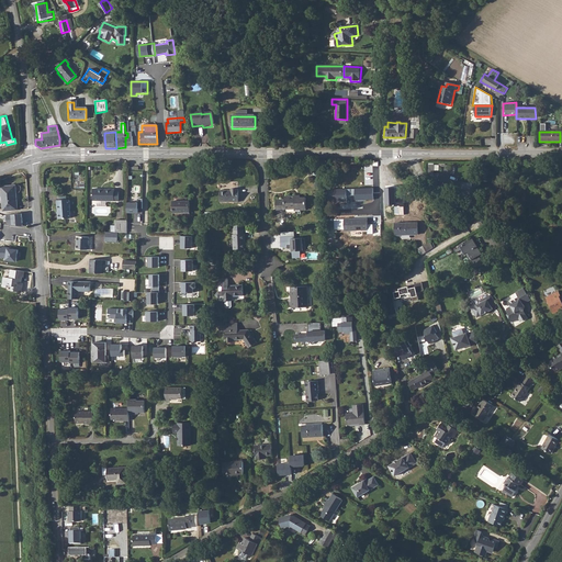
[(470,172),(471,164),(460,163),(459,171),(470,172)]
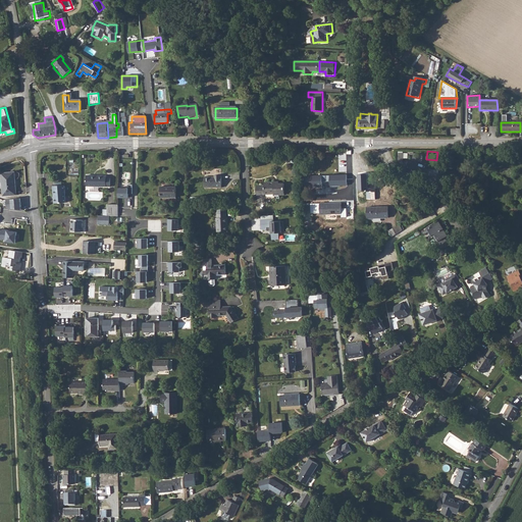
[(0,170),(0,194),(11,194),(10,189),(11,189),(10,176),(9,176),(9,170),(0,170)]
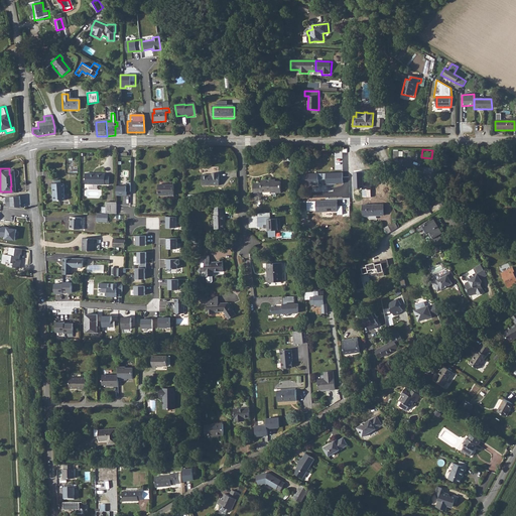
[(318,185),(318,172),(298,172),(298,185),(318,185)]
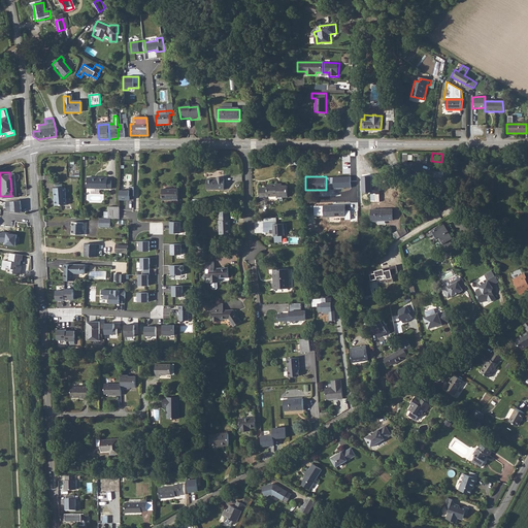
[(351,188),(351,176),(333,177),(333,188),(351,188)]
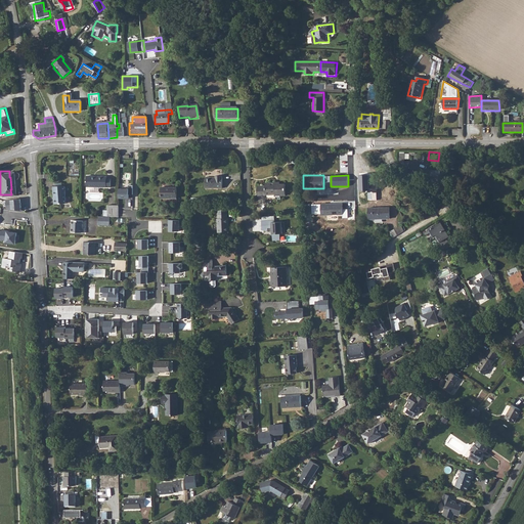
[(376,175),(360,176),(361,191),(367,190),(368,200),(377,200),(376,175)]
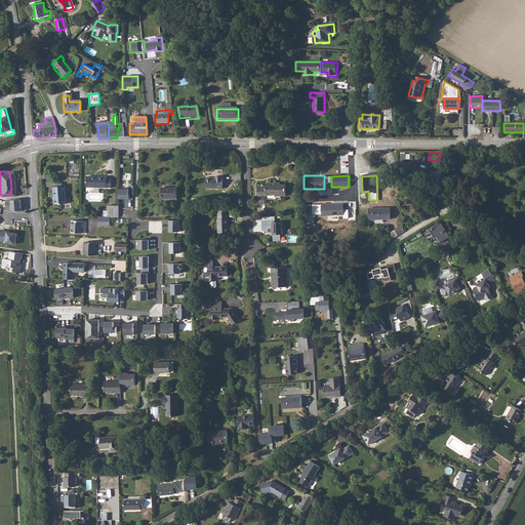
[(206,177),(206,189),(225,189),(225,177),(224,177),(224,176),(217,176),(217,177),(206,177)]
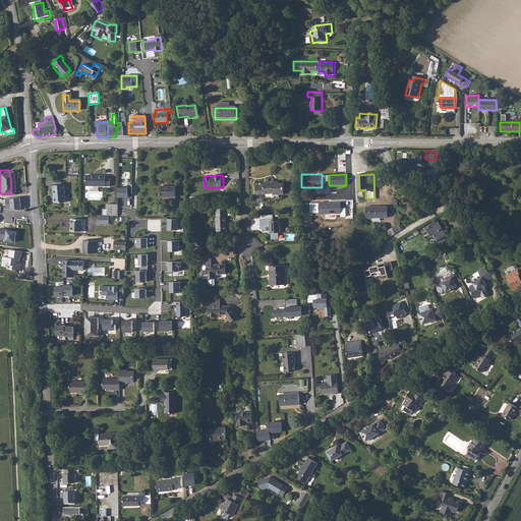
[(87,176),(85,180),(85,186),(110,187),(110,180),(110,178),(106,178),(106,176),(87,176)]
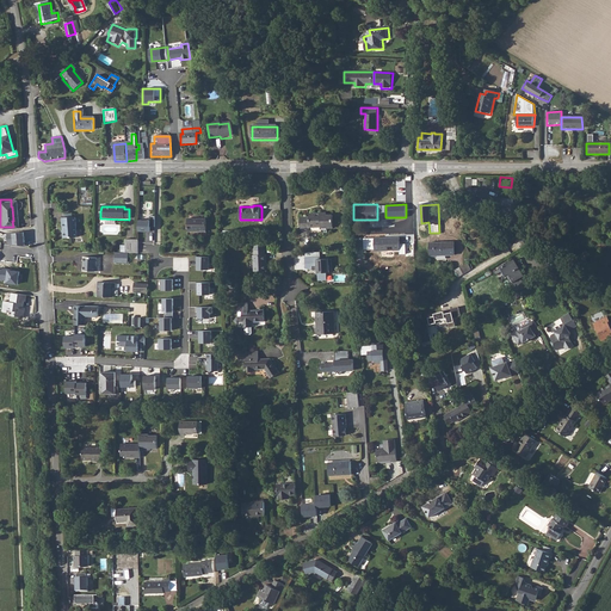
[(309,217),(298,217),(300,228),(309,228),(309,227),(320,227),(320,233),(326,233),(326,228),(332,228),(332,215),(320,216),(320,214),(309,214),(309,217)]
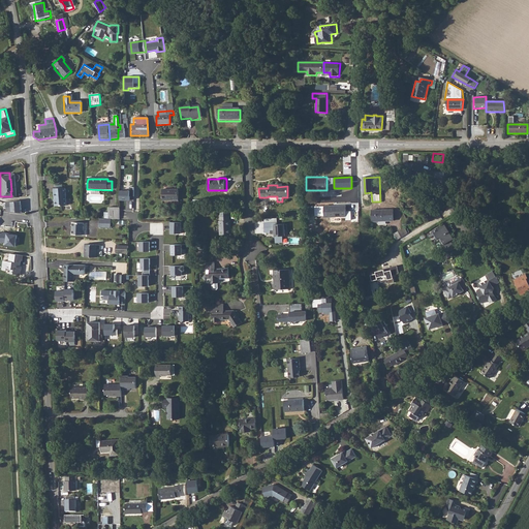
[(64,189),(53,189),(54,199),(55,199),(55,208),(65,207),(65,198),(65,197),(64,189)]
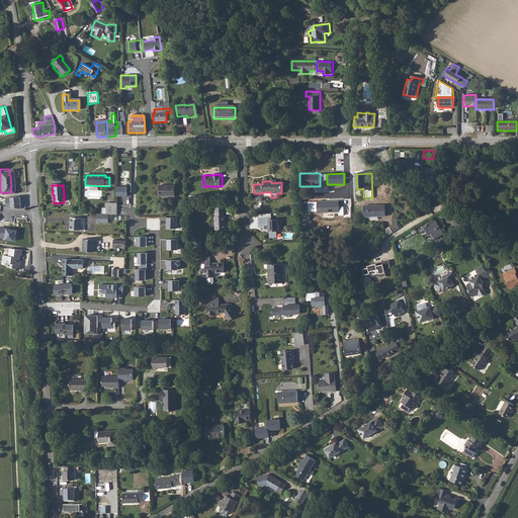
[(174,185),(159,185),(159,196),(174,196),(174,185)]
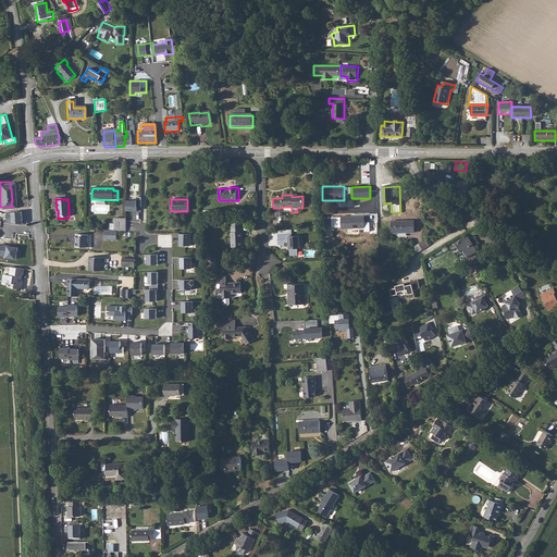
[(137,200),(127,200),(127,210),(137,210),(137,200)]
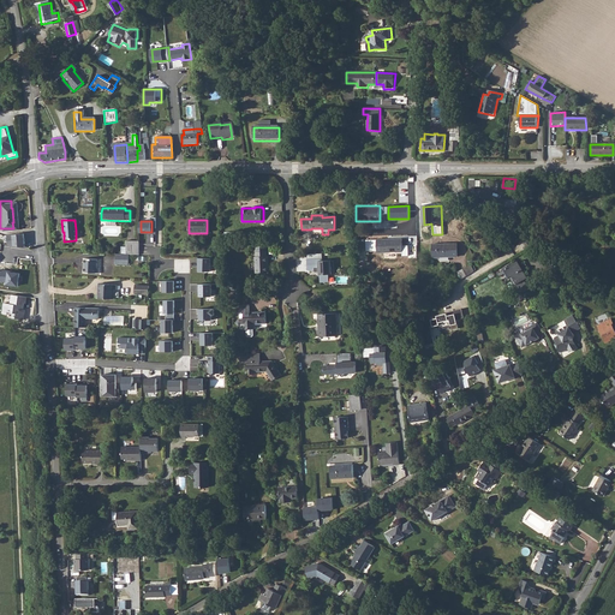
[(4,233),(5,243),(22,245),(21,232),(4,233)]
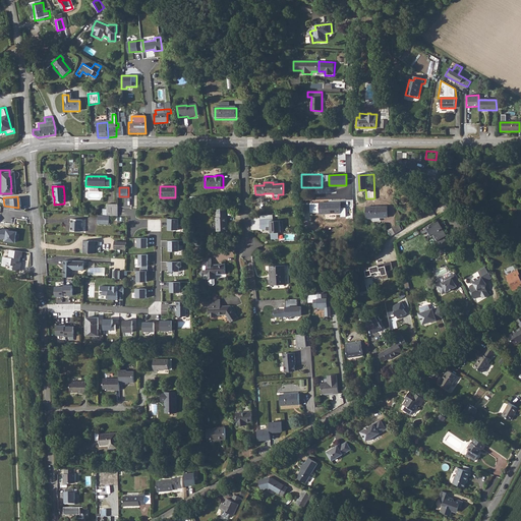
[(343,215),(343,204),(323,204),(323,215),(343,215)]
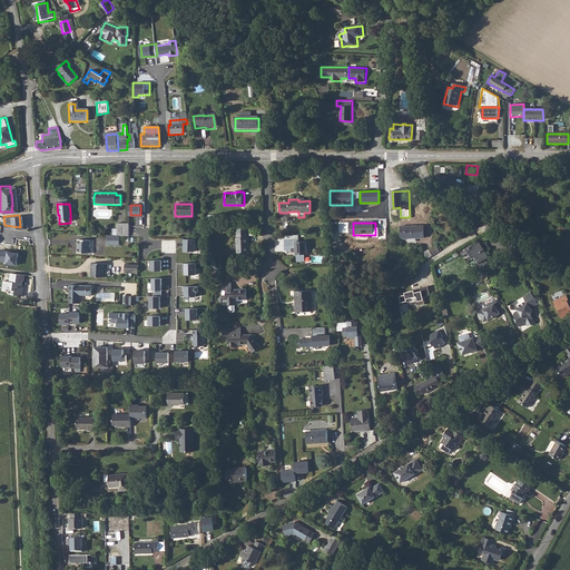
[(553,224),(550,228),(561,237),(564,232),(553,224)]
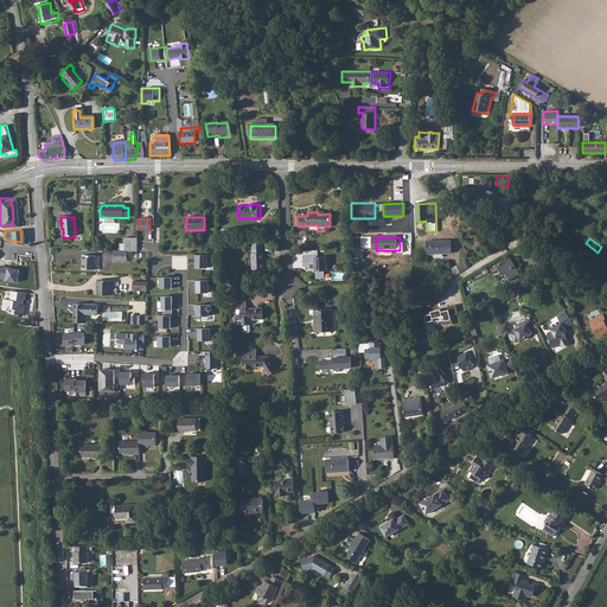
[(138,243),(125,243),(125,254),(127,254),(138,254),(138,243)]
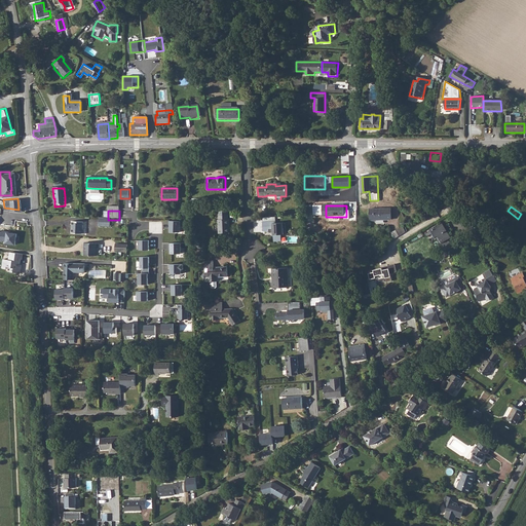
[(219,220),(218,219),(218,233),(229,233),(229,220),(228,220),(228,216),(227,216),(227,211),(218,211),(218,215),(219,216),(219,220)]
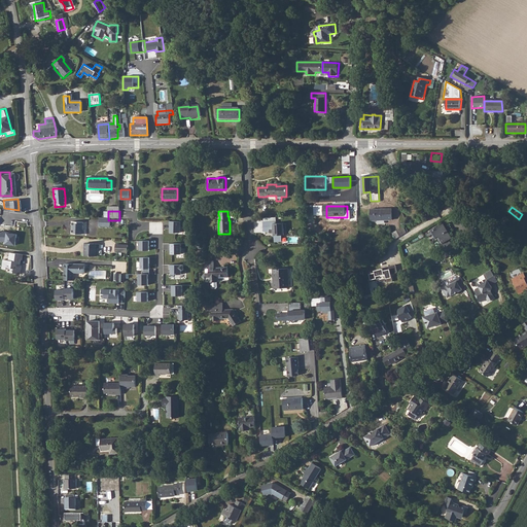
[(394,211),(374,211),(374,222),(394,222),(394,211)]
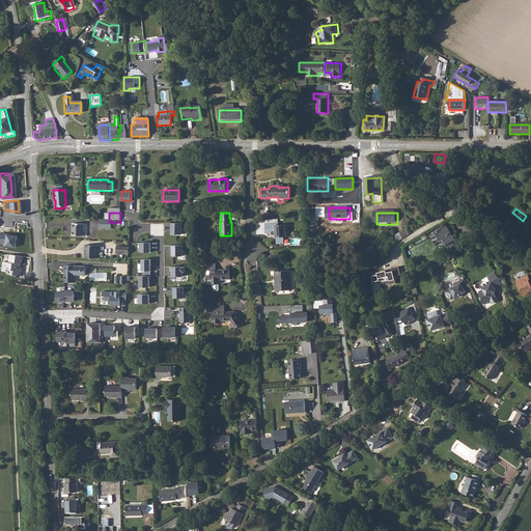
[(507,220),(501,229),(506,232),(512,223),(507,220)]
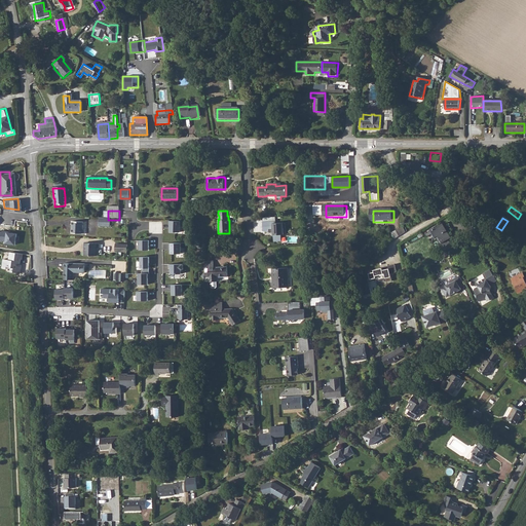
[(99,219),(99,227),(110,228),(110,220),(108,220),(99,219)]
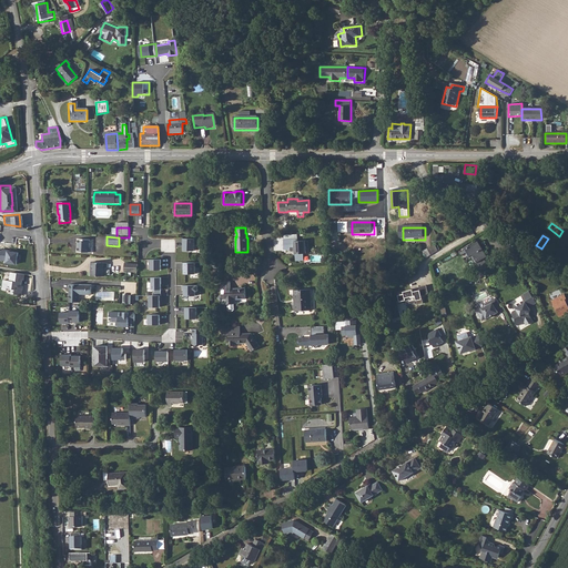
[(196,239),(185,237),(184,250),(195,250),(196,239)]
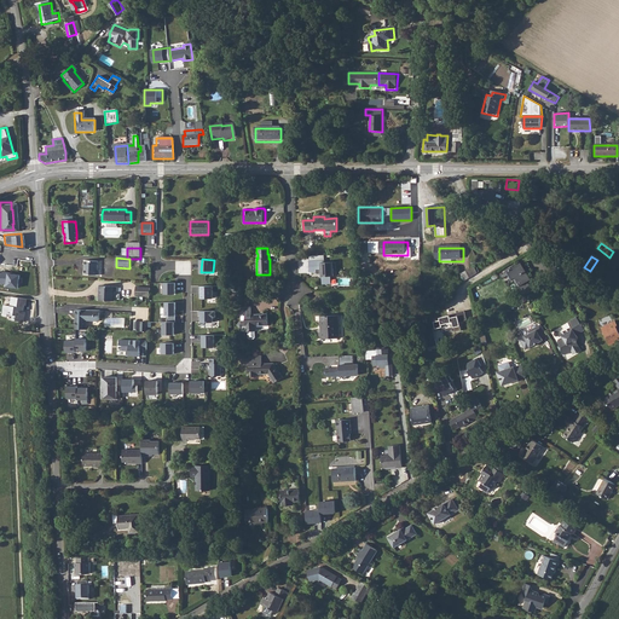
[(323,262),(323,260),(307,261),(308,272),(314,272),(314,273),(320,273),(320,276),(320,284),(329,284),(329,276),(331,276),(331,268),(334,268),(334,262),(323,262)]
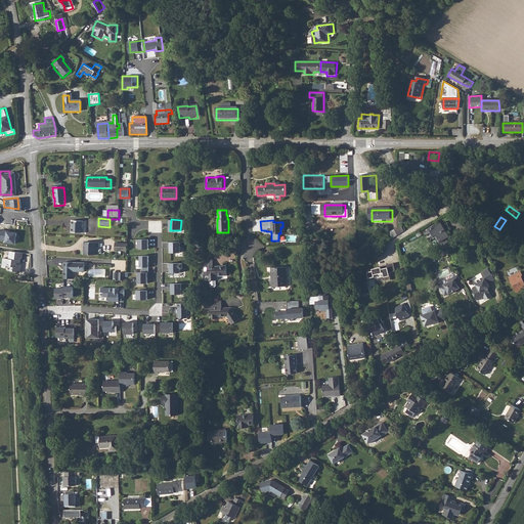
[(72,221),(71,233),(84,234),(84,229),(82,229),(82,222),(72,221)]
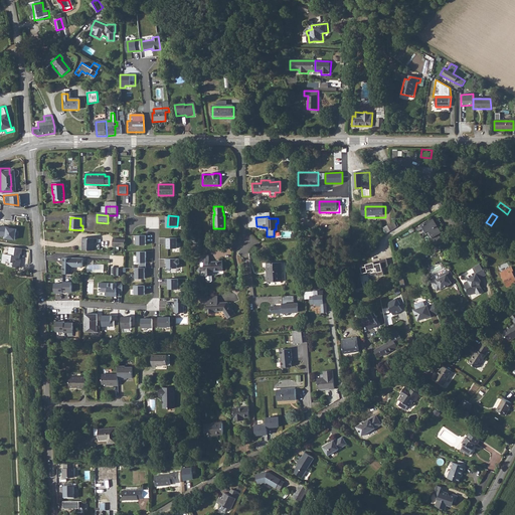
[(386,232),(397,226),(394,221),(383,227),(386,232)]
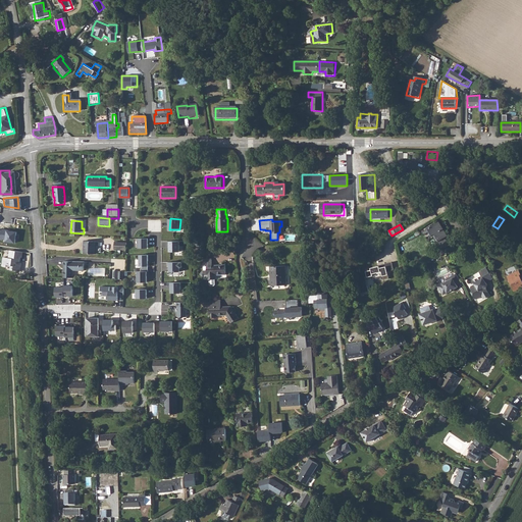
[(431,225),(419,232),(423,240),(426,239),(430,245),(439,240),(431,225)]
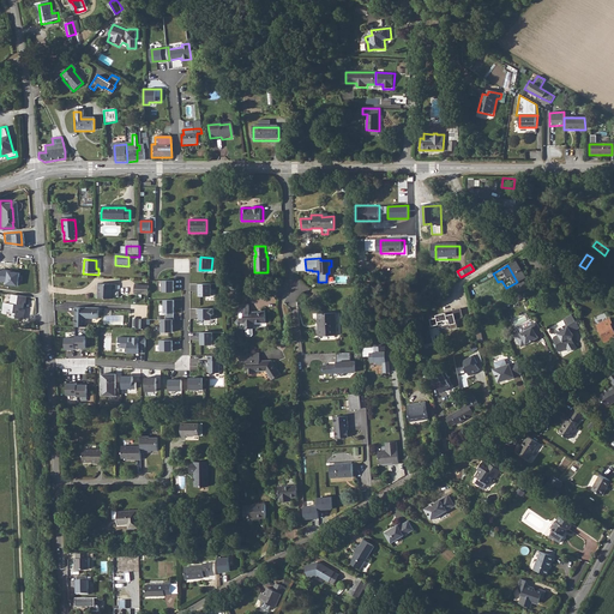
[(19,272),(0,269),(0,281),(6,282),(6,284),(18,286),(19,272)]
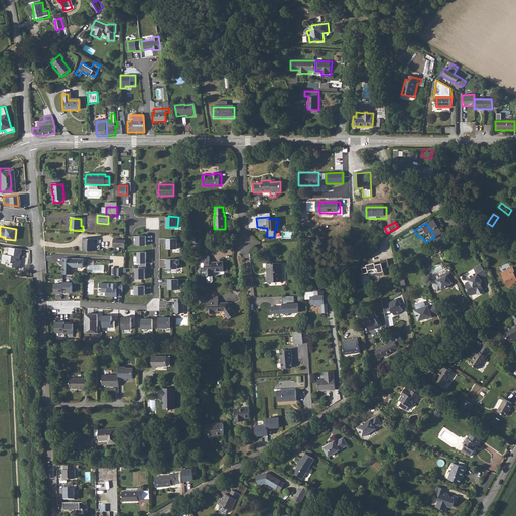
[(147,245),(147,235),(137,235),(137,245),(147,245)]
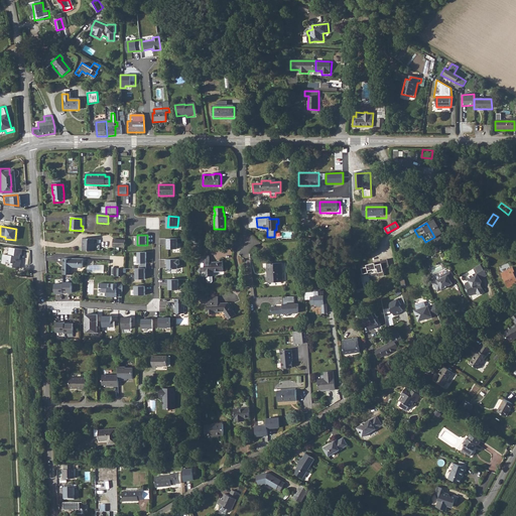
[(178,248),(177,238),(167,239),(168,248),(178,248)]
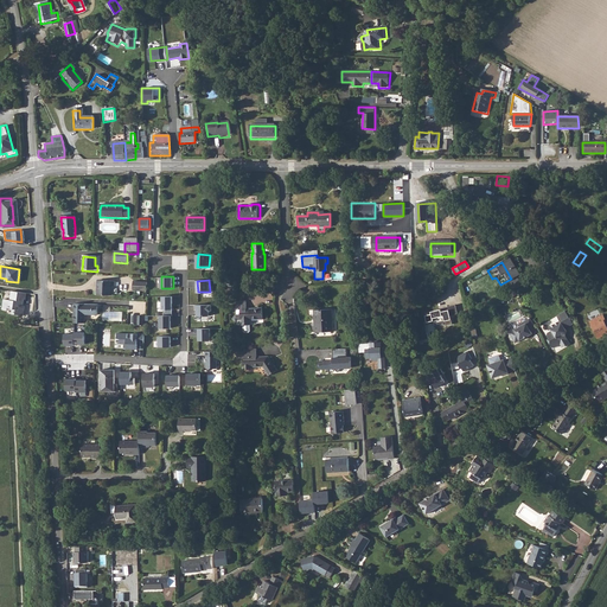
[(97,281),(96,295),(112,296),(112,287),(115,287),(115,282),(97,281)]
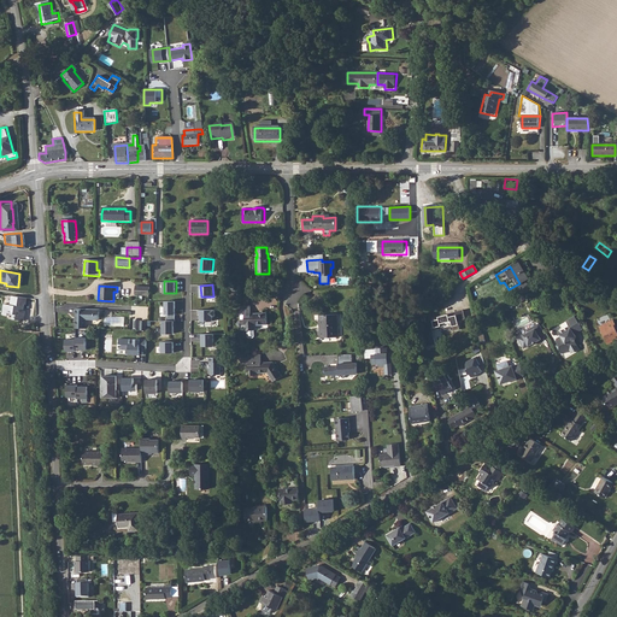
[(21,306),(18,306),(19,301),(21,301),(22,295),(7,293),(6,301),(0,300),(0,312),(4,313),(4,311),(9,311),(7,317),(19,318),(21,306)]
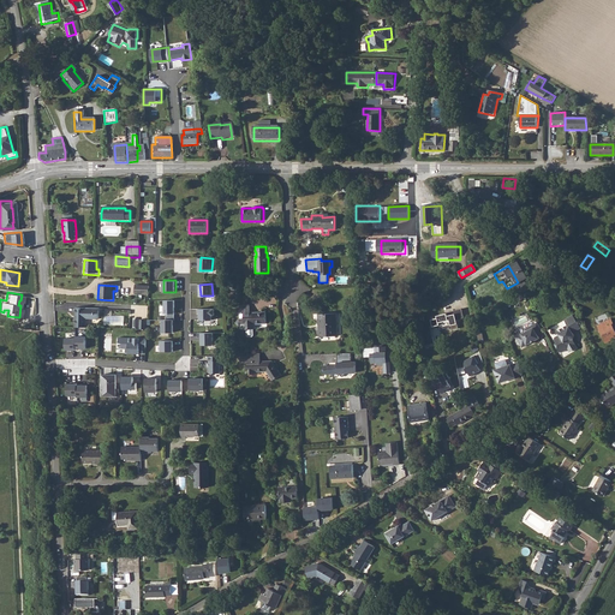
[(175,312),(175,299),(165,300),(165,314),(175,312)]
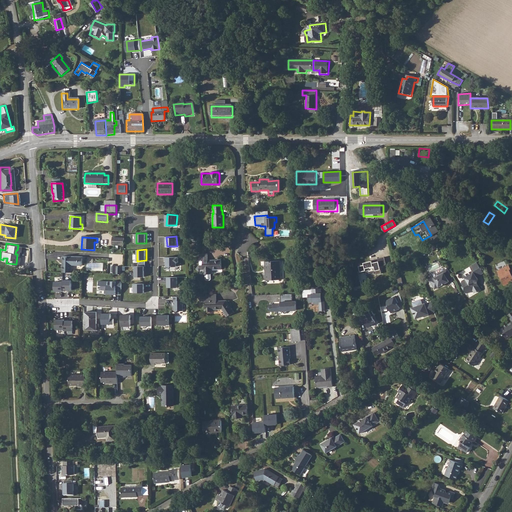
[(208,255),(197,256),(197,262),(203,262),(204,275),(212,274),(211,270),(222,270),(221,260),(208,261),(208,255)]
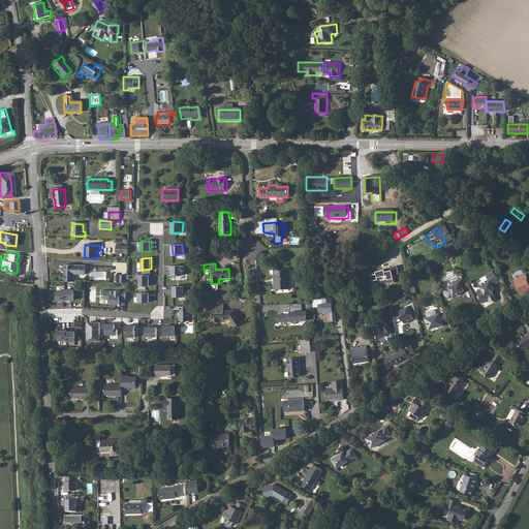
[(173,266),(173,275),(183,275),(183,271),(185,271),(185,266),(173,266)]
